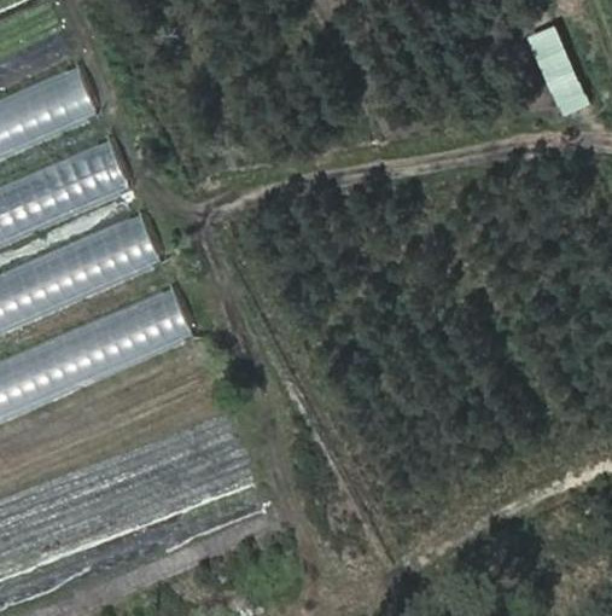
[(555,24),(526,35),(559,116),(588,104),(555,24)]
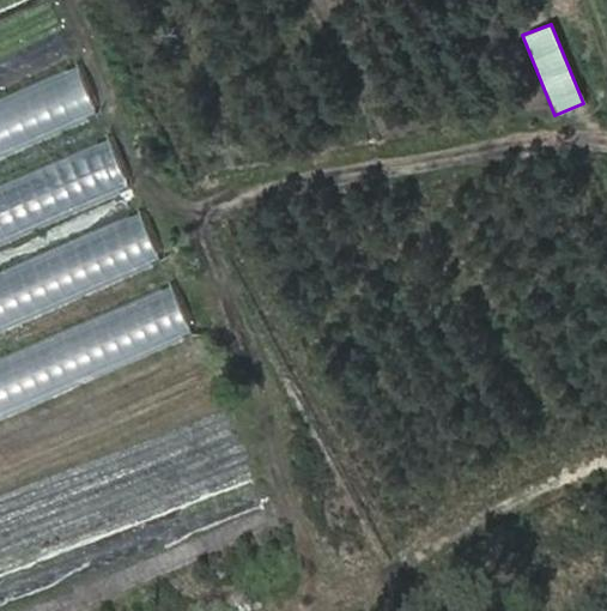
[(0,156),(98,120),(78,68),(0,98),(0,156)]
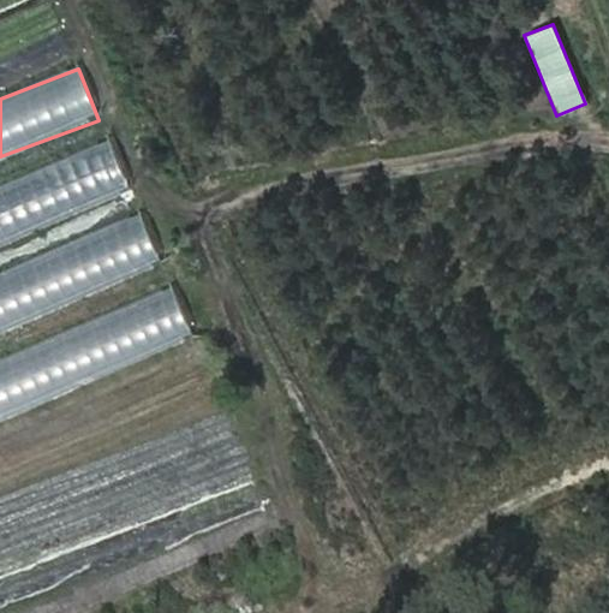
[(0,242),(129,192),(108,142),(0,184),(0,242)]
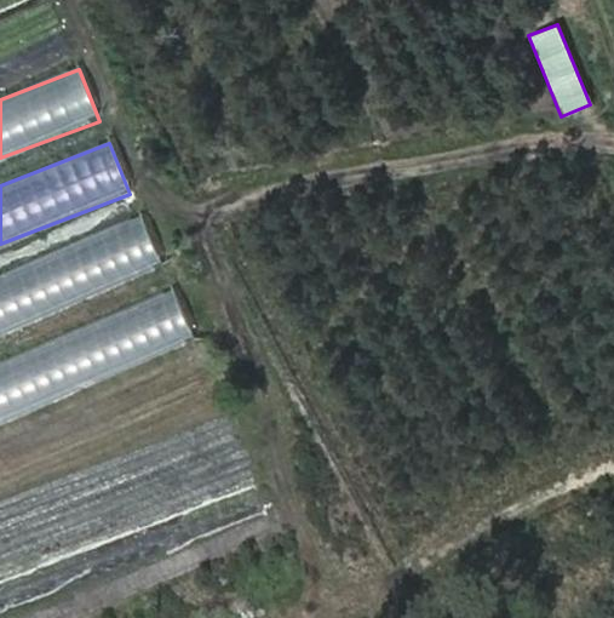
[(0,332),(161,264),(141,215),(0,273),(0,332)]
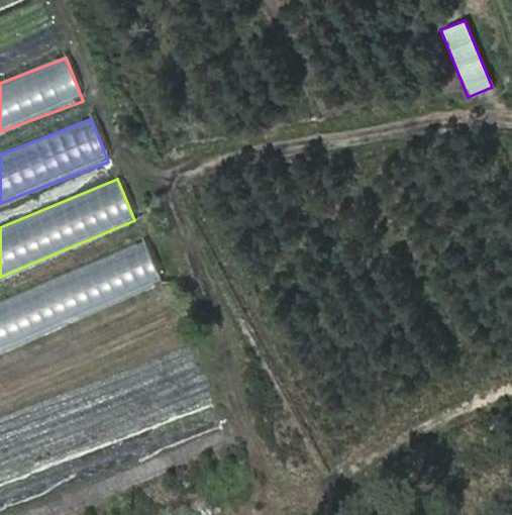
[(0,346),(162,283),(144,242),(0,299),(0,346)]
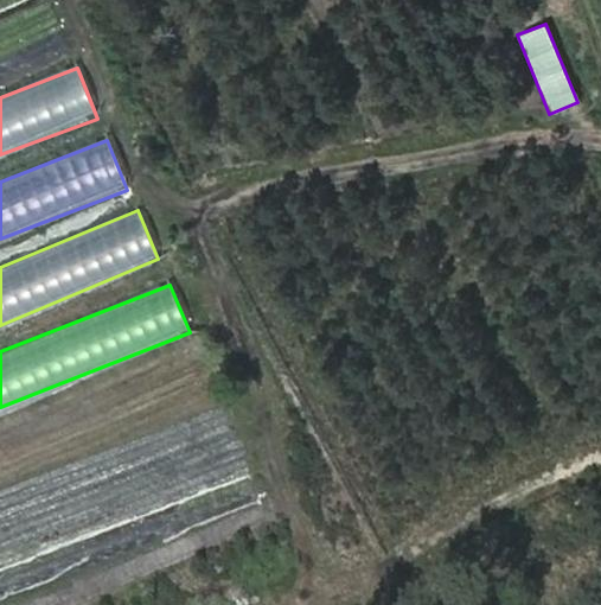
All buildings are outlined.
